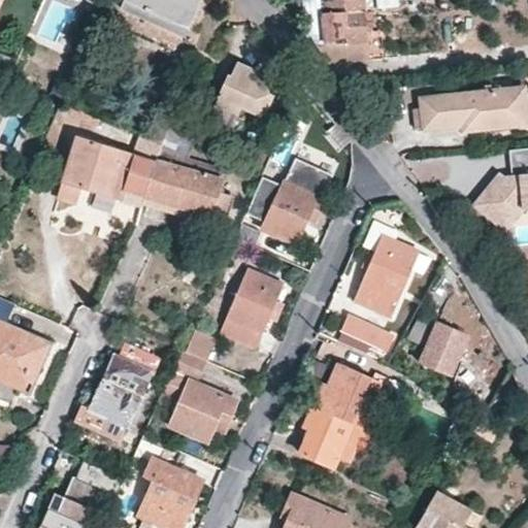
[(160,25),(164,18),(179,24),(187,8),(193,11),(198,0),(123,0),(120,7),(160,25)]
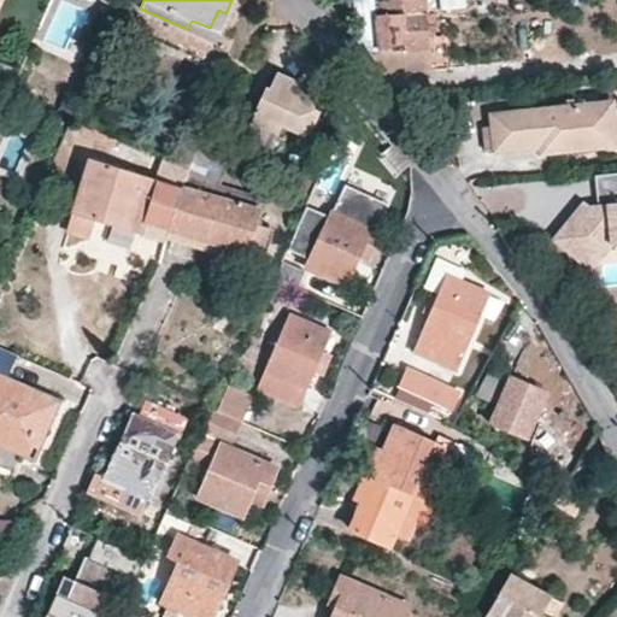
[(424,0),(374,0),(380,50),(391,70),(432,66),(429,45),(424,0)]
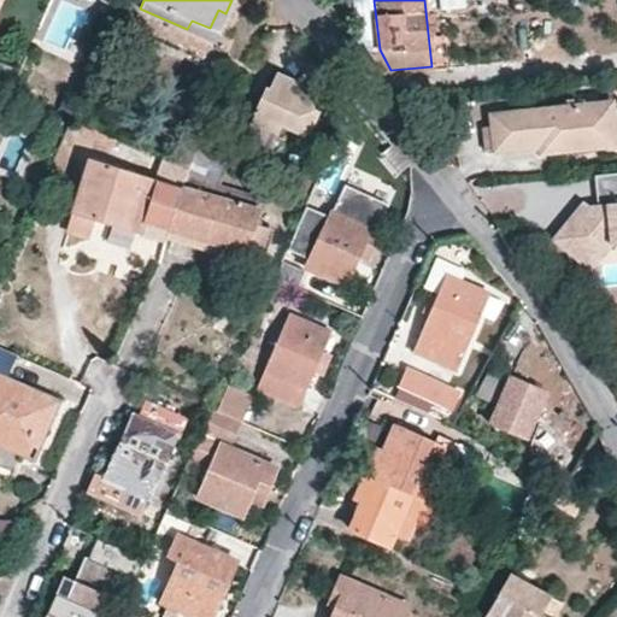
[(192,21),(187,29),(212,40),(217,34),(225,13),(218,10),(210,28),(192,21)]
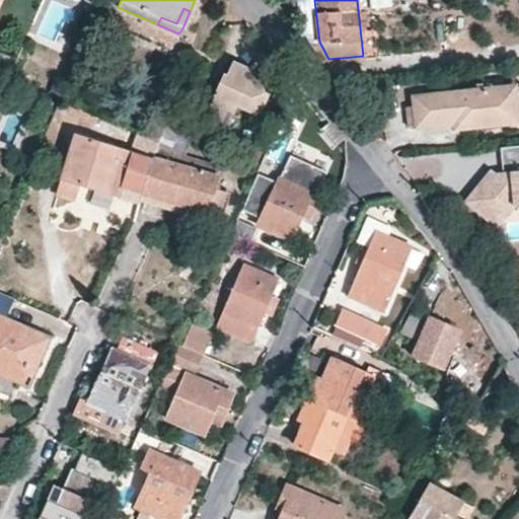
[(200,121),(222,132),(235,105),(256,116),(269,90),(256,84),(260,79),(250,74),(252,70),(232,61),(225,75),(222,74),(212,94),(215,95),(213,100),(207,97),(197,119),(200,121)]
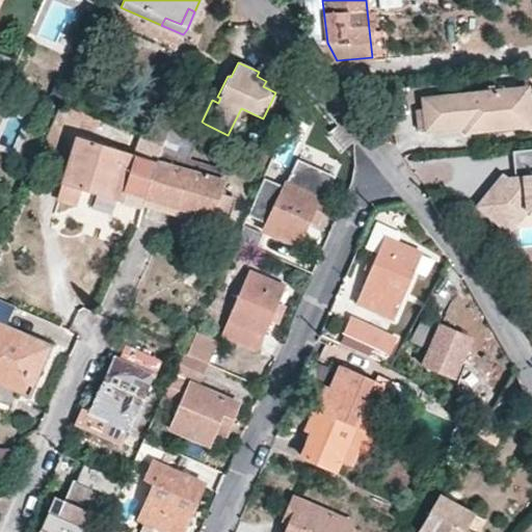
[(486,85),(486,92),(423,99),(424,107),(415,109),(417,129),(464,125),(476,123),(477,129),(515,126),(530,125),(527,88),(494,91),(493,85),(486,85)]
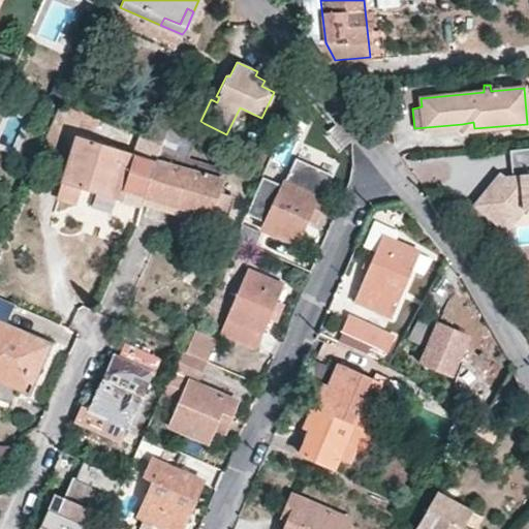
[(186,157),(190,153),(204,123),(200,121),(192,117),(175,110),(173,113),(159,143),(158,149),(186,157)]
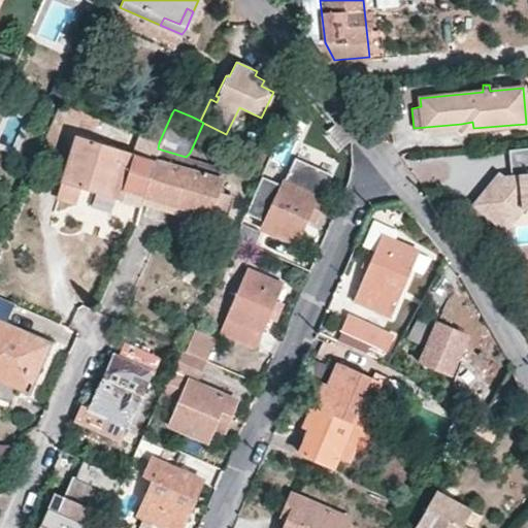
[(284,135),(276,152),(310,167),(319,150),(284,135)]
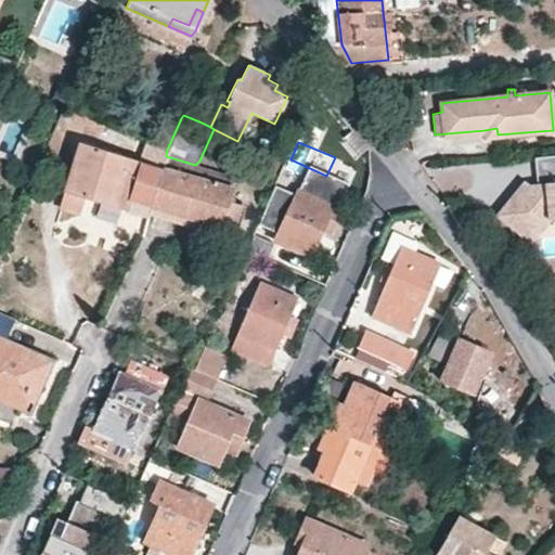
[(82,195),(125,208),(129,196),(151,203),(166,156),(167,150),(153,144),(150,152),(142,151),(139,162),(79,143),(59,206),(77,211),(82,195)]
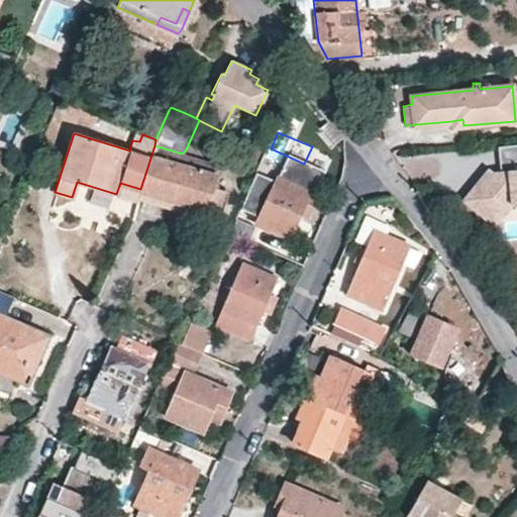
[(516,144),(496,146),(500,174),(474,177),(466,190),(489,205),(516,203),(516,144)]
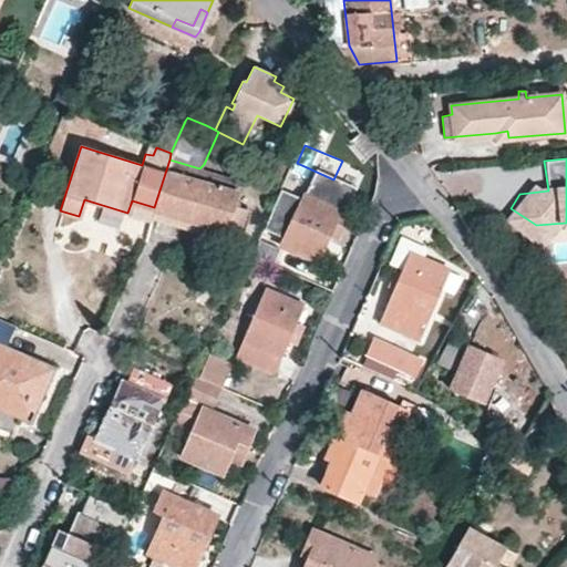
[(169,160),(154,207),(240,234),(247,210),(232,206),(235,188),(238,182),(202,172),(199,168),(169,160)]
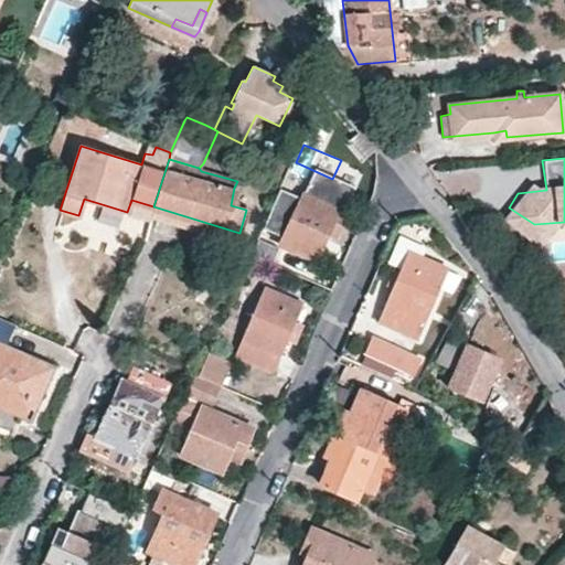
[(281,242),(313,258),(328,230),(336,234),(343,213),(302,194),(291,217),(280,212),(274,227),(284,234),(281,242)]
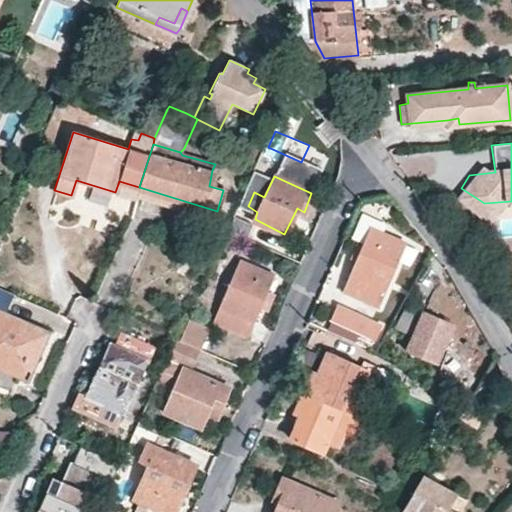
[(342,290),(378,306),(405,243),(368,227),(342,290)]
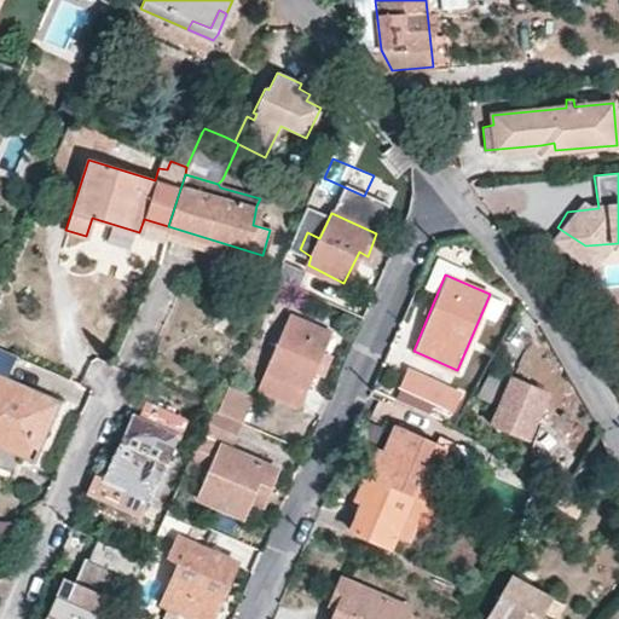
[(331,333),(289,314),(255,388),(299,406),(331,333)]
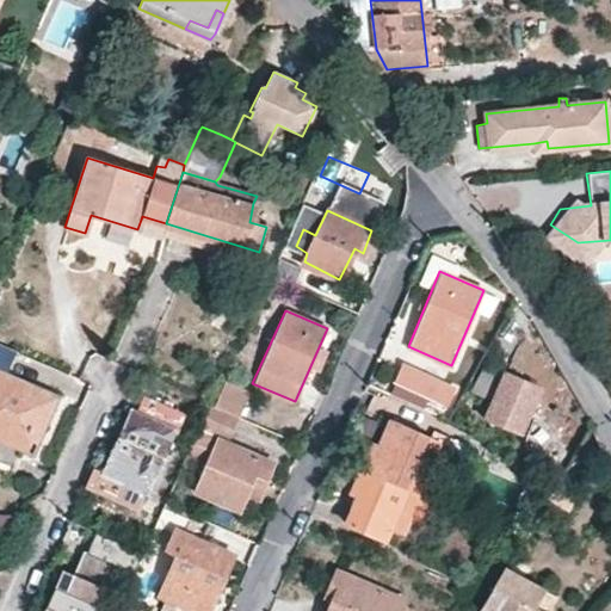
[(0,363),(6,349),(0,345),(0,438),(32,454),(37,443),(57,395),(0,370),(0,363)]
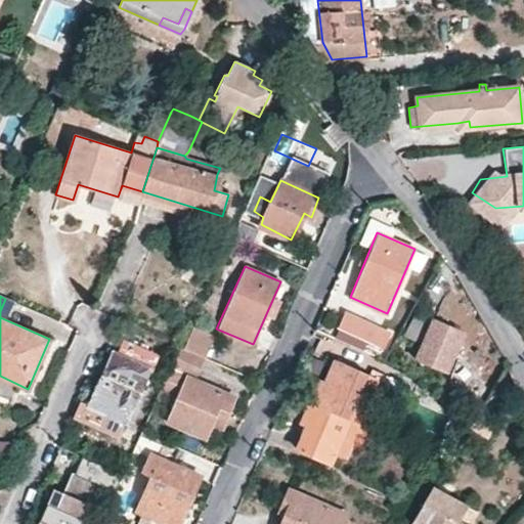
[(344,311),(337,326),(373,342),(379,326),(344,311)]
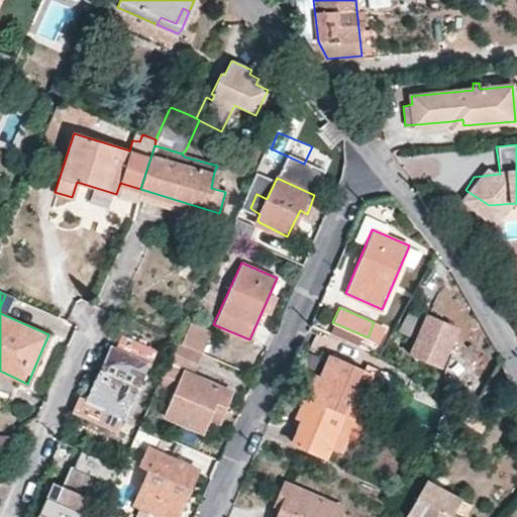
[(427,315),(409,307),(400,331),(417,338),(427,315)]
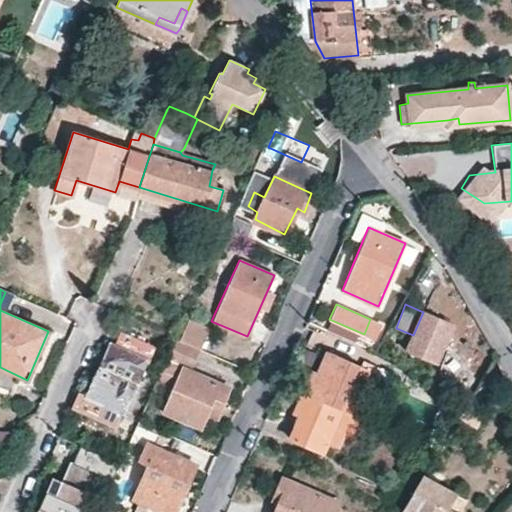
[(452,324),(423,312),(413,335),(407,350),(436,362),(452,324)]
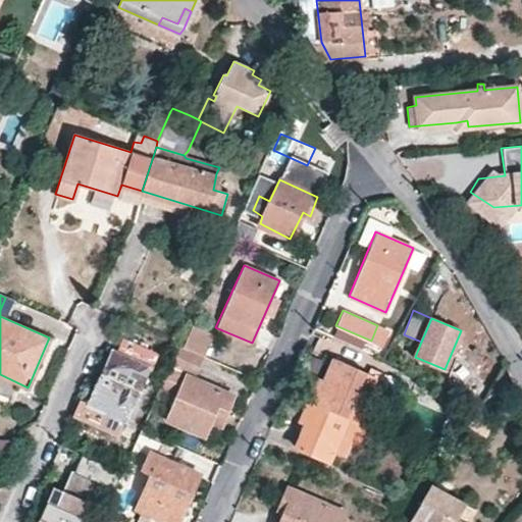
[(189,330),(185,342),(205,351),(210,340),(189,330)]
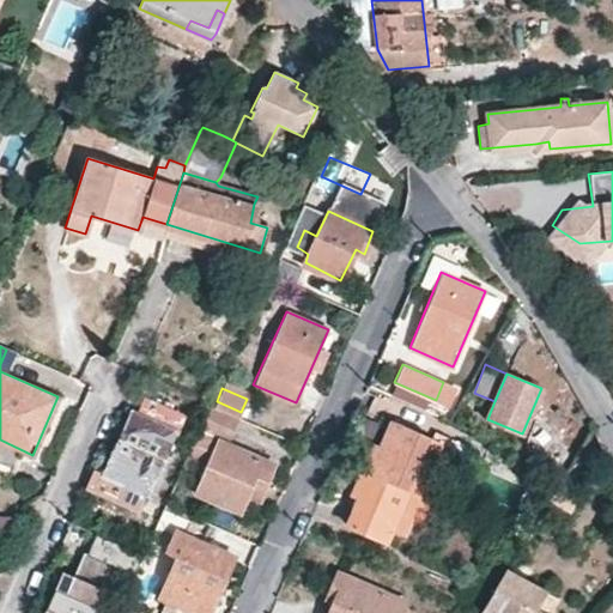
[(103,472),(146,491),(174,432),(176,434),(183,417),(144,400),(135,417),(129,414),(103,472)]
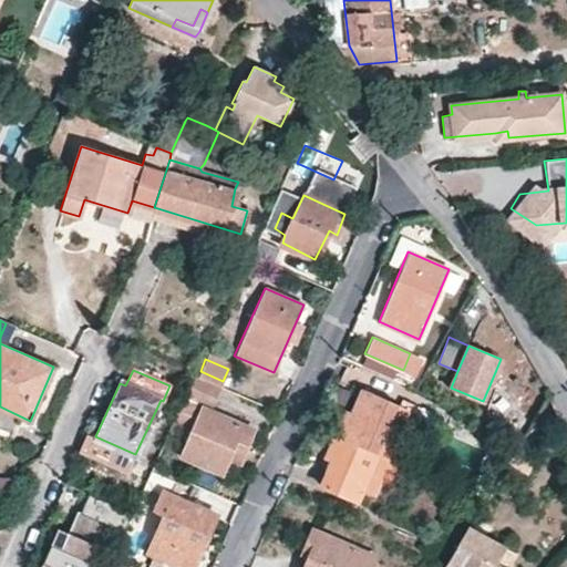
[(192,429),(179,454),(220,473),(228,456),(232,447),(241,452),(251,429),(195,405),(197,400),(213,405),(219,388),(197,377),(192,374),(184,392),(172,419),(192,429)]
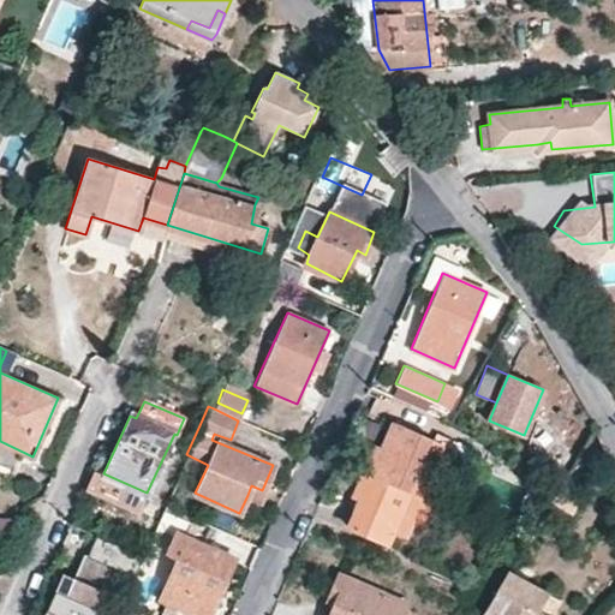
[(431,439),(394,423),(383,451),(375,446),(364,470),(410,491),(431,500),(455,440),(435,431),(431,439)]
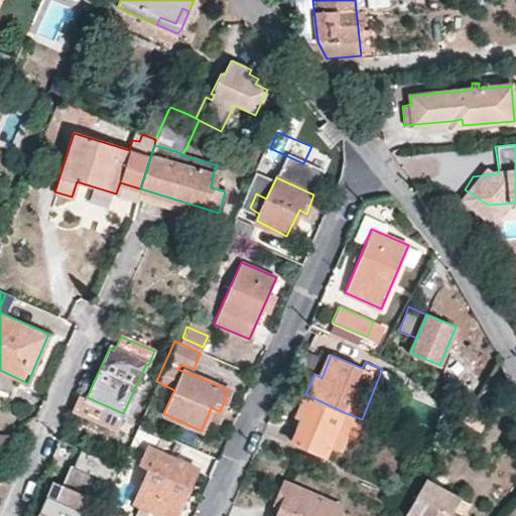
[(296,415),(303,418),(293,441),(324,455),(328,445),(337,449),(345,434),(336,430),(344,412),(305,394),(296,415)]
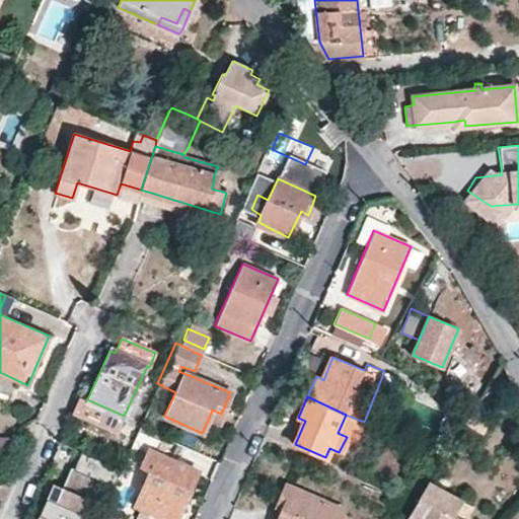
[(464,421),(482,433),(490,419),(472,408),(464,421)]
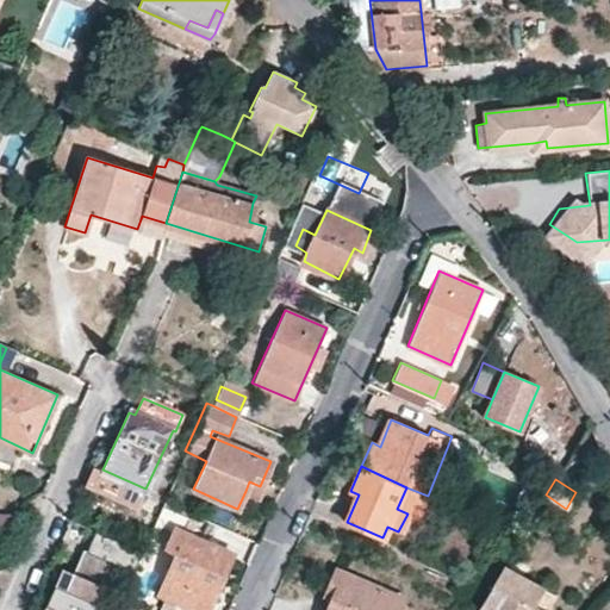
[(249,481),(246,491),(256,496),(260,486),(249,481)]
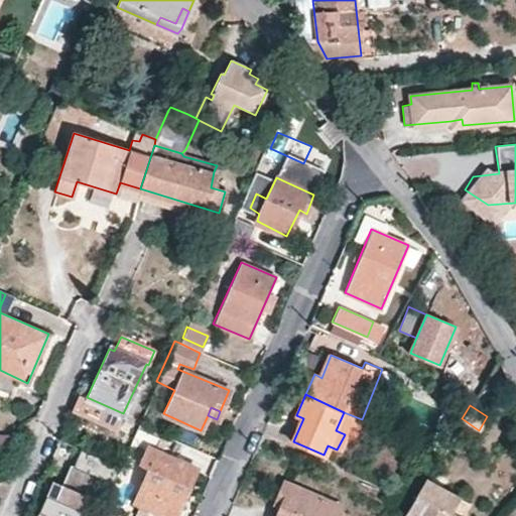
[(145,450),(148,447),(155,450),(162,434),(138,424),(129,442),(145,450)]
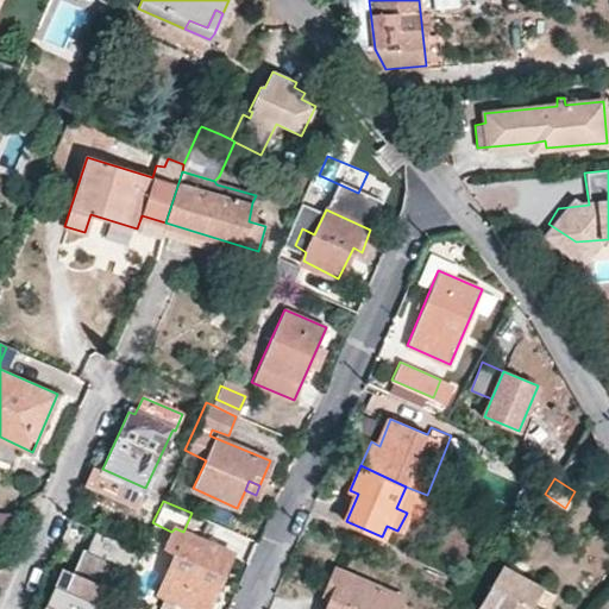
[(175,556),(159,591),(199,608),(206,608),(232,553),(183,532),(175,528),(171,532),(165,550),(175,556)]
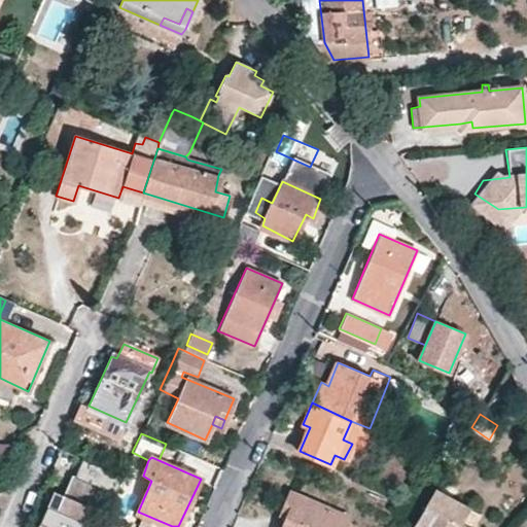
[(115,493),(123,476),(80,458),(74,476),(115,493)]
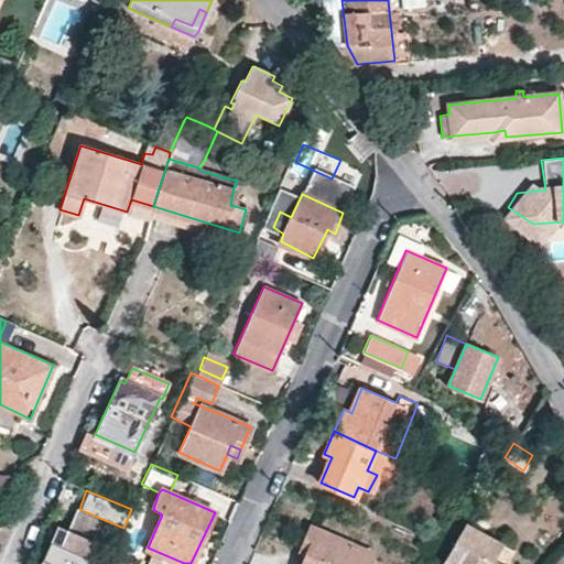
[(465,523),(442,562),(444,563),(502,563),(511,550),(465,523)]
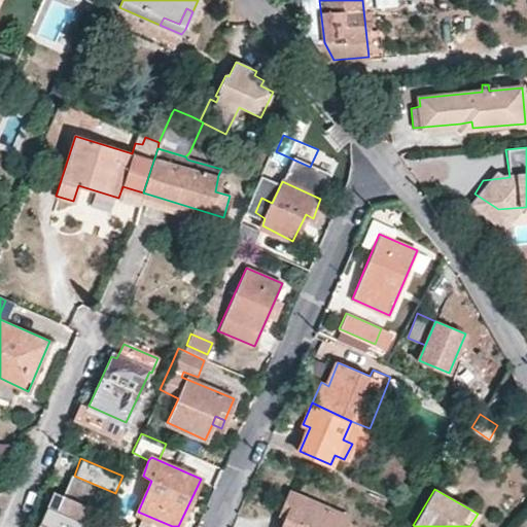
[(36,526),(80,526),(90,507),(53,491),(36,526)]
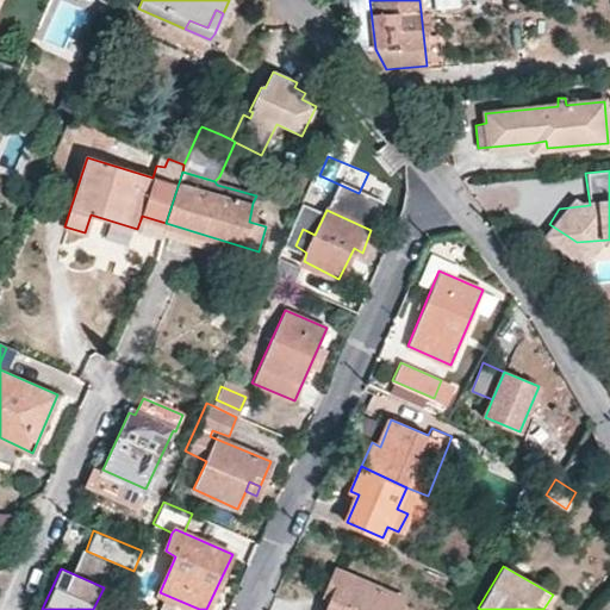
[(325,609),(396,609),(402,598),(335,571),(324,592),(331,597),(325,609)]
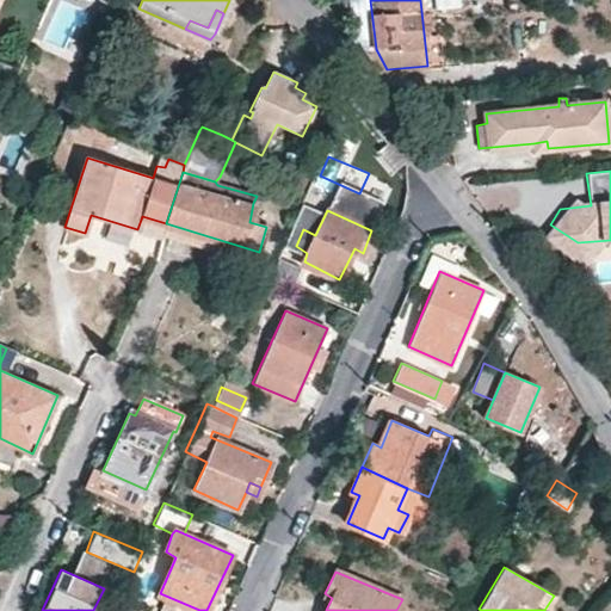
[(136,610),(139,609),(122,599),(116,610),(136,610)]
